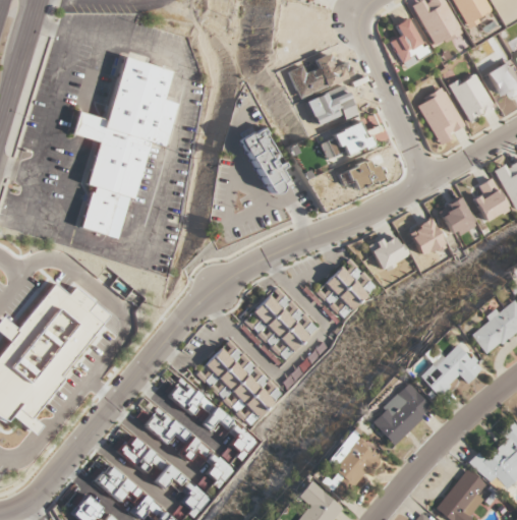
[(436,48),(464,33),(448,0),(429,0),(425,2),(424,0),(414,0),(411,2),(436,48)]
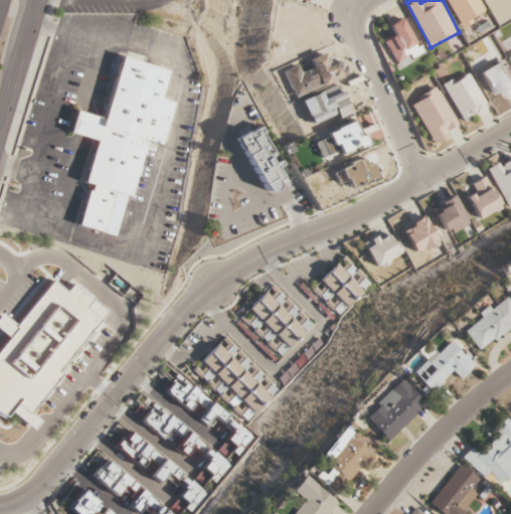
[(449,0),(463,29),(477,22),(474,17),(487,11),(481,0),(449,0)]
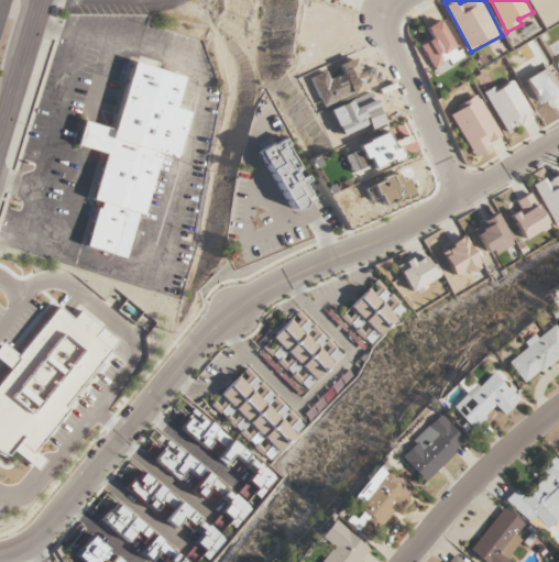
[(429,26),(435,39),(424,44),(439,74),(470,57),(464,47),(460,51),(444,20),(429,26)]
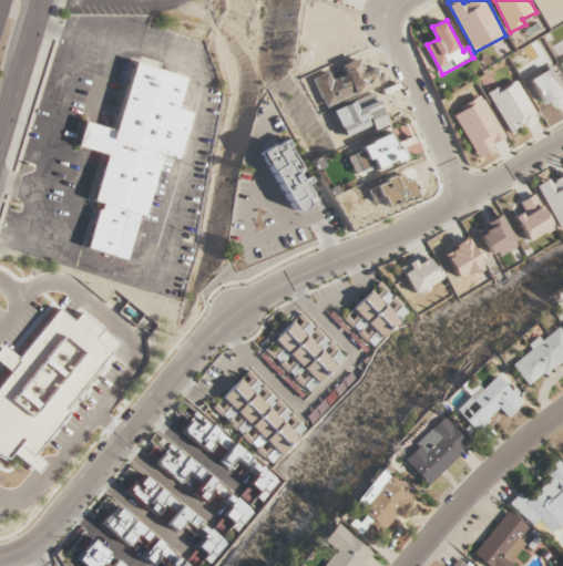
[(132,260),(163,154),(181,160),(194,113),(180,109),(188,76),(136,61),(118,130),(86,121),(80,145),(109,153),(95,201),(102,203),(89,247),(132,260)]
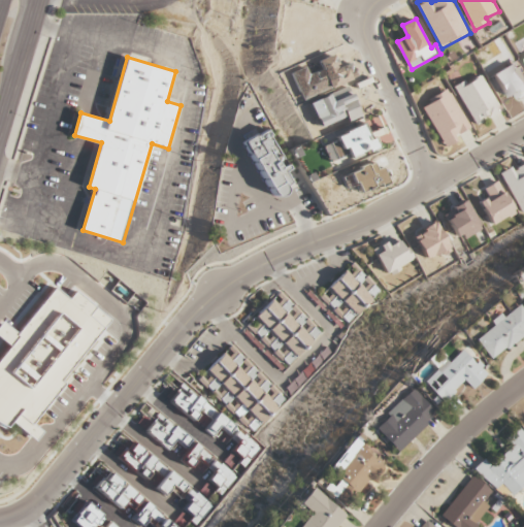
[(523,70),(518,61),(495,74),(508,97),(516,92),(521,100),(523,99),(523,70)]
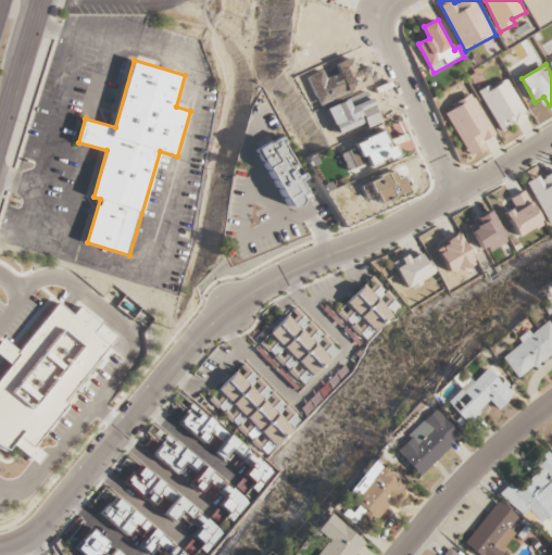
[(531,116),(510,77),(483,91),(503,131),(531,116)]
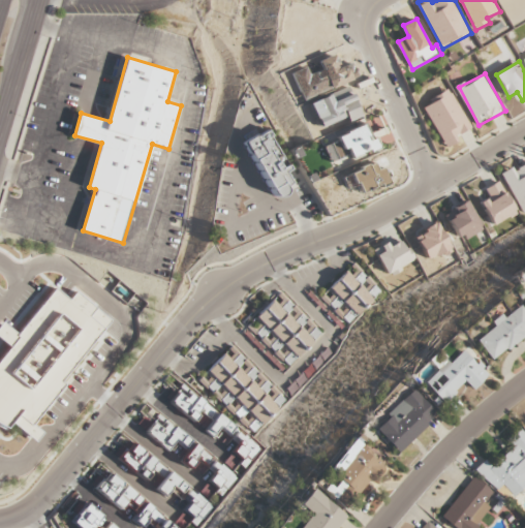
[(473,127),(452,89),(424,104),(449,148),(460,141),(458,136),(473,127)]
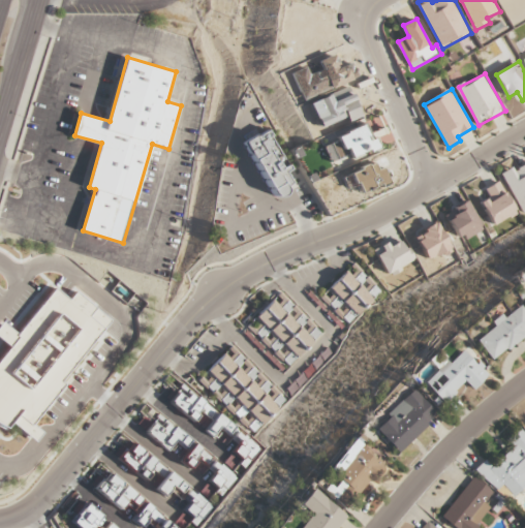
[(379,147),(374,134),(372,135),(367,123),(336,135),(338,141),(326,146),(332,161),(349,154),(351,158),(379,147)]
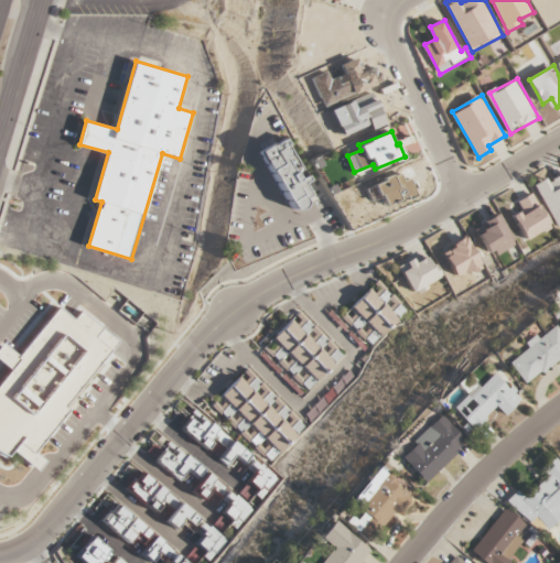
[(262,152),(295,210),(307,204),(303,198),(312,194),(305,183),(311,181),(287,138),(262,152)]
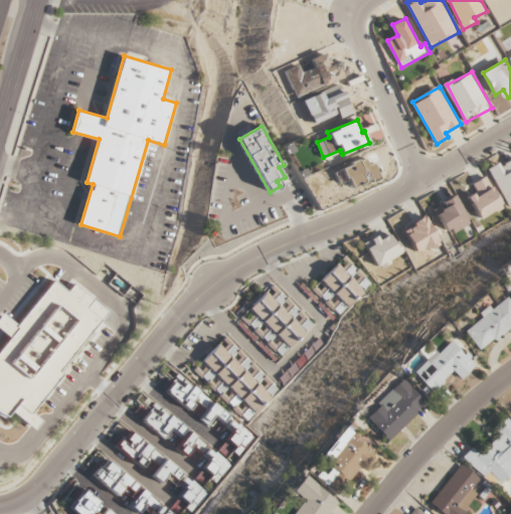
[(348,187),(380,176),(376,162),(368,165),(366,158),(342,166),(348,187)]
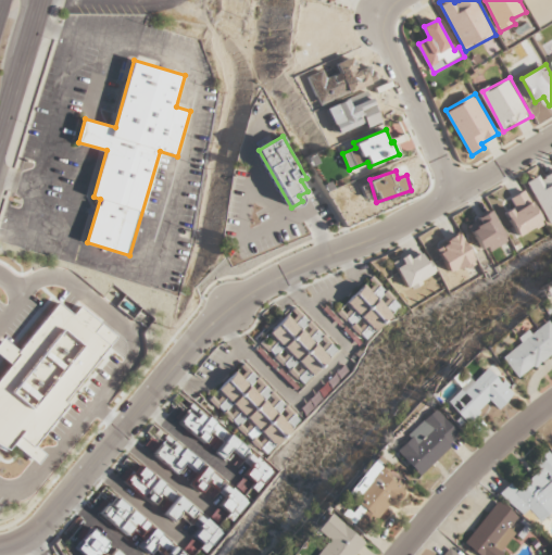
[(551,174),(542,179),(540,175),(529,181),(551,222),(551,174)]
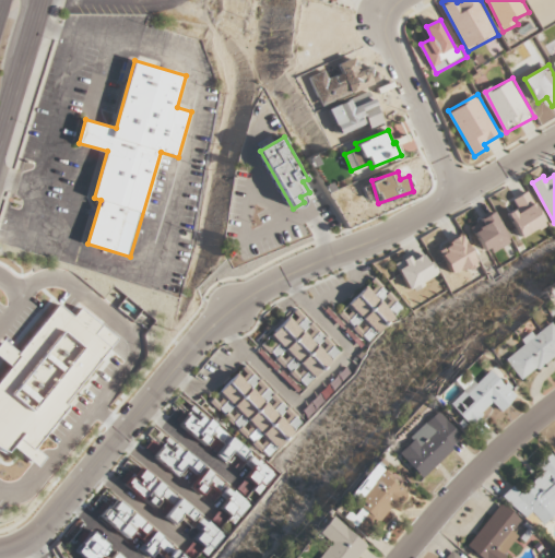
[(516,199),(520,208),(509,213),(524,239),(550,225),(531,191),(516,199)]
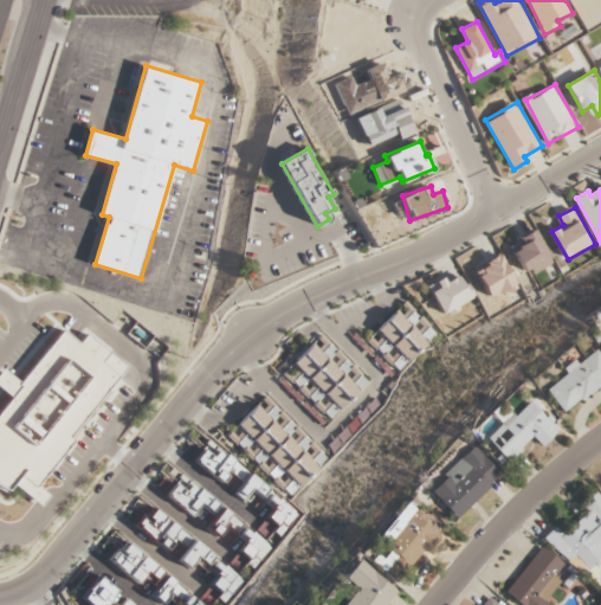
[(556,262),(538,231),(512,245),(530,276),(556,262)]
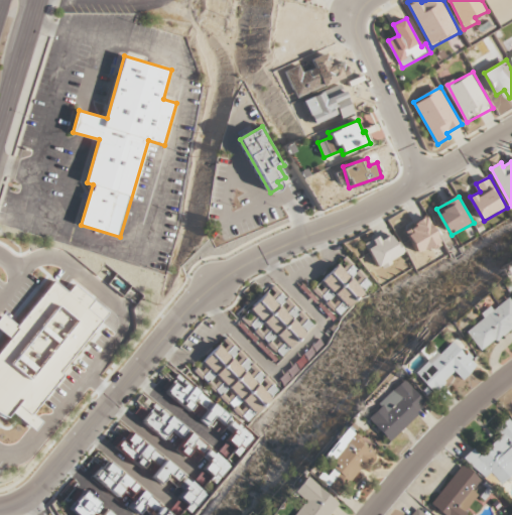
[(418,253),(442,243),(430,217),(407,228),(418,253)]
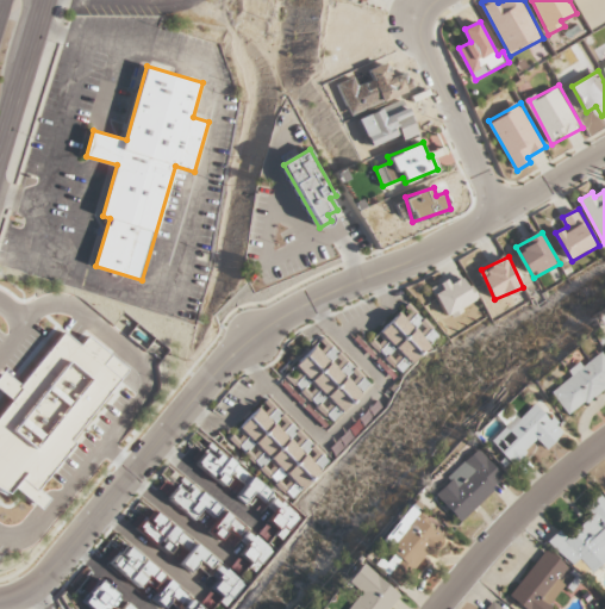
[(449,279),(434,287),(448,316),(479,300),(467,275),(451,284),(449,279)]
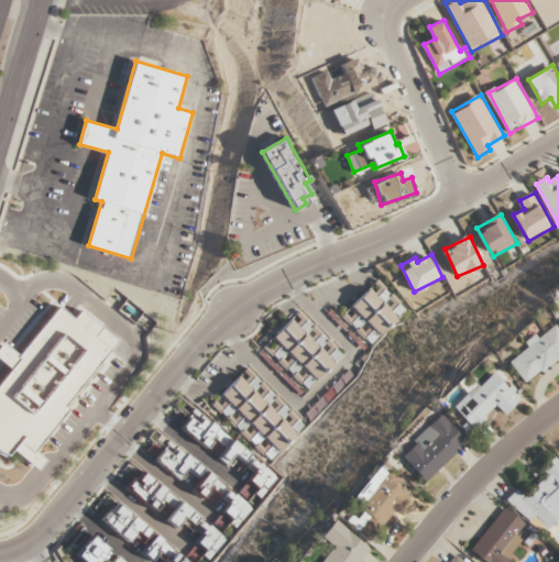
[(375,344),(409,310),(381,281),(346,315),(375,344)]
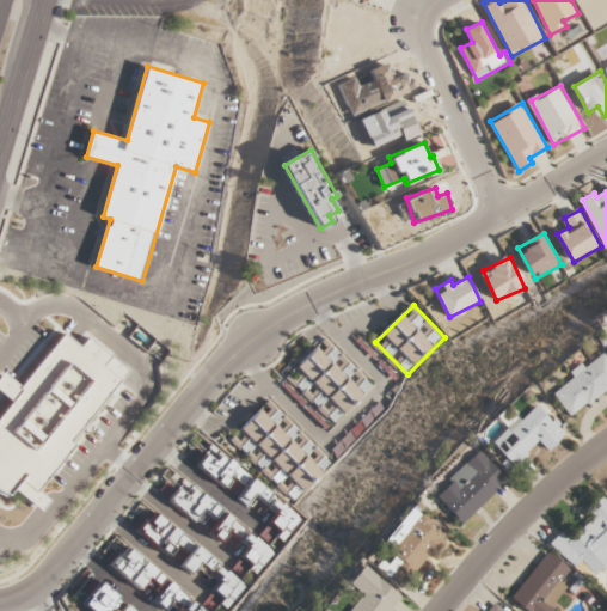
[(130,367),(90,337),(84,346),(65,331),(25,386),(5,372),(0,378),(0,389),(13,399),(0,417),(0,490),(10,499),(23,480),(40,492),(130,367)]
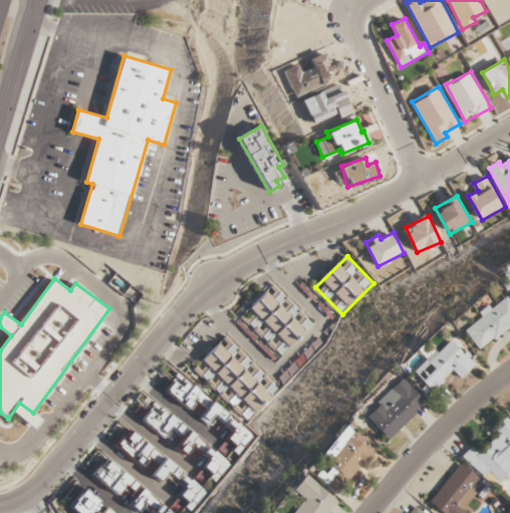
[(285,354),(314,323),(306,315),(300,321),(296,318),(295,318),(267,292),(244,317),(285,354)]
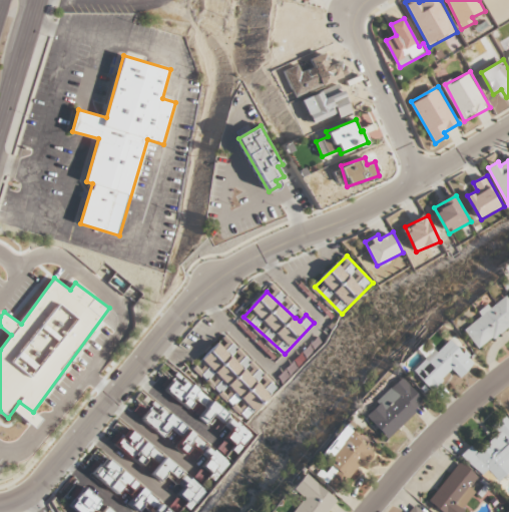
[(465,329),(479,349),(508,328),(508,296),(491,308),(489,305),(479,312),(483,317),(465,329)]
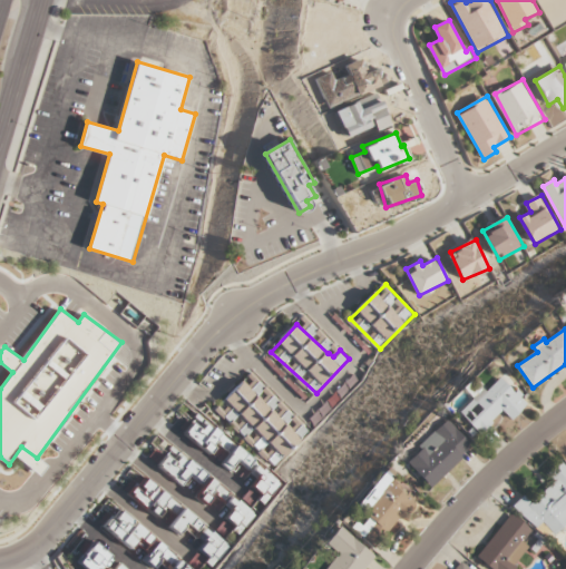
[(513,420),(529,403),(503,375),(487,391),(484,388),(459,411),(480,434),(505,411),(513,420)]
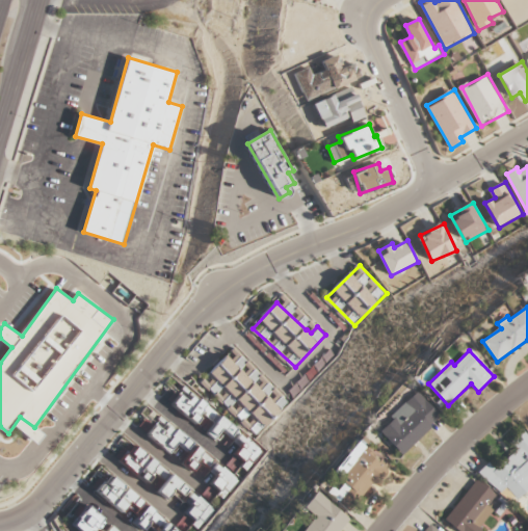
[(204,381),(259,434),(289,404),(284,399),(279,405),(228,356),(204,381)]
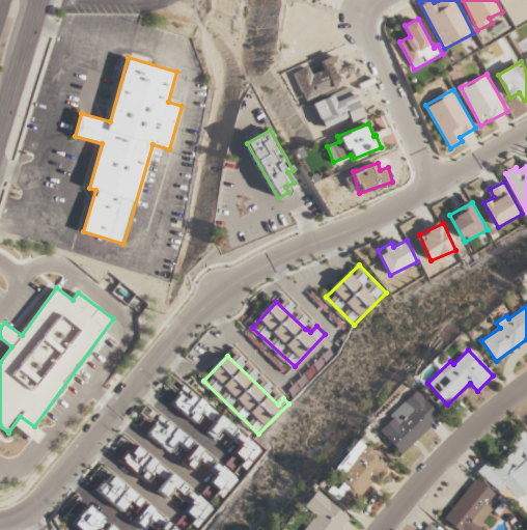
[(174,402),(223,441),(228,434),(244,445),(239,452),(248,459),(244,465),(250,470),(267,449),(195,393),(192,397),(185,390),(174,402)]
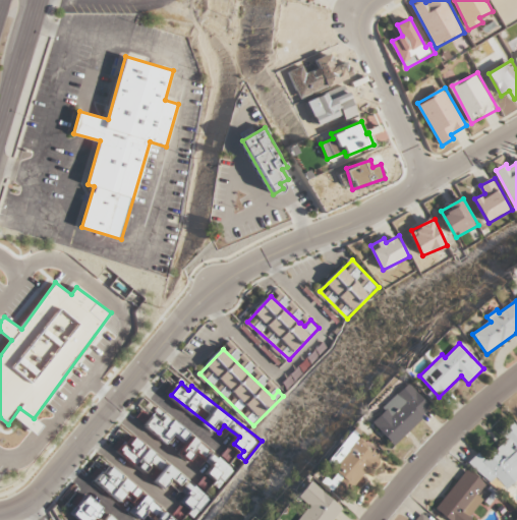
[(371,420),(395,446),(435,409),(411,384),(371,420)]
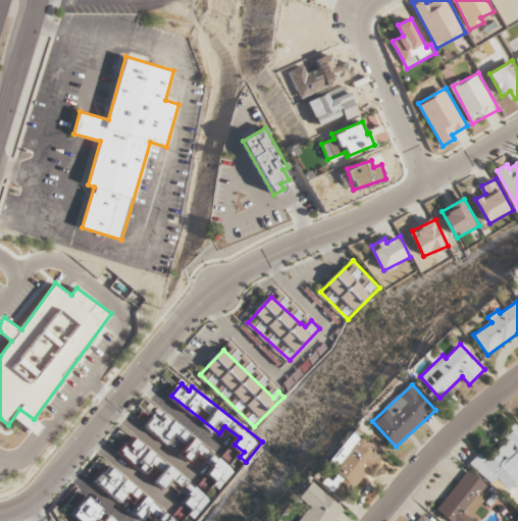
[(173,445),(179,436),(188,443),(194,432),(159,409),(147,427),(173,445)]
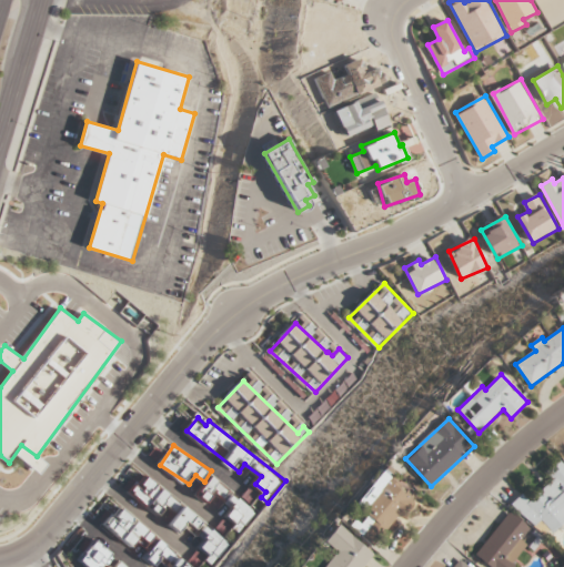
[(513,503),(534,527),(543,520),(553,532),(563,523),(563,458),(550,469),(557,478),(531,500),(525,493),(513,503)]
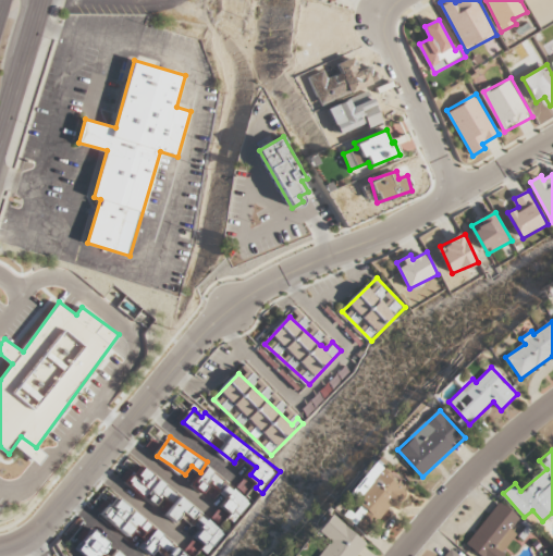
[(349,519),(368,534),(377,523),(378,524),(409,487),(379,461),(352,493),(363,503),(349,519)]
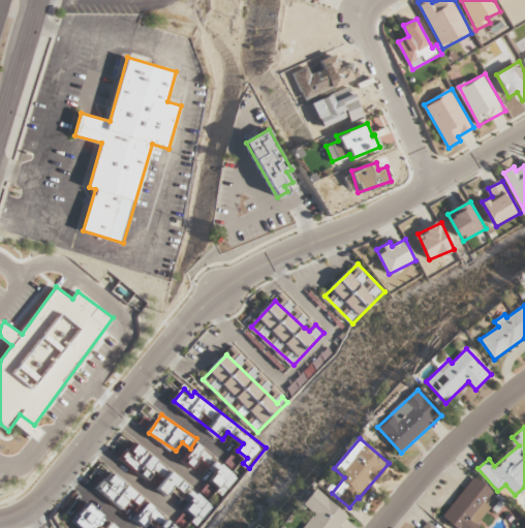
[(146,499),(114,471),(99,489),(123,509),(129,502),(137,509),(146,499)]
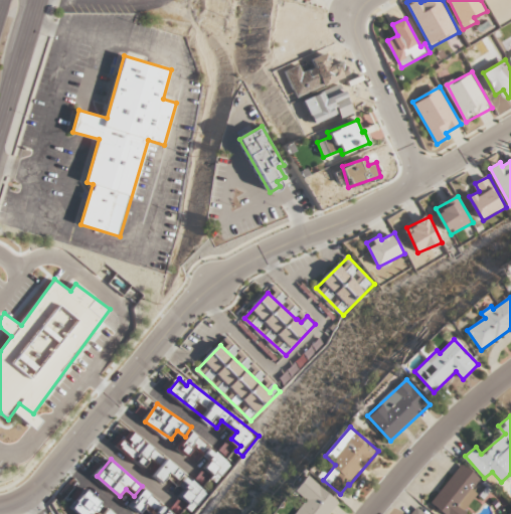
[(211,493),(169,459),(156,476),(166,484),(171,477),(188,491),(182,498),(197,510),(211,493)]
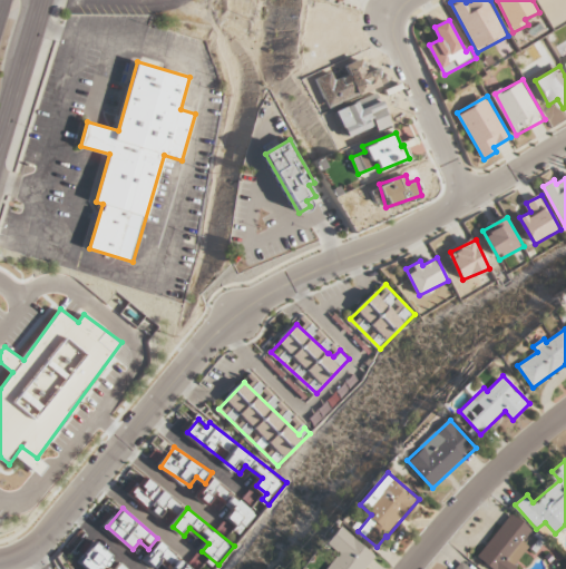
[(535,530),(515,512),(478,556),(494,568),(515,568),(533,548),(526,541),(535,530)]
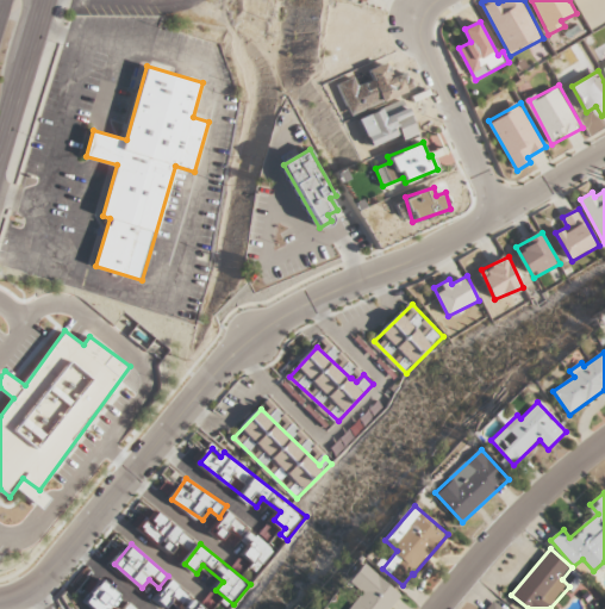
[(392,608),(404,594),(366,564),(351,582),(365,591),(350,608),(392,608)]
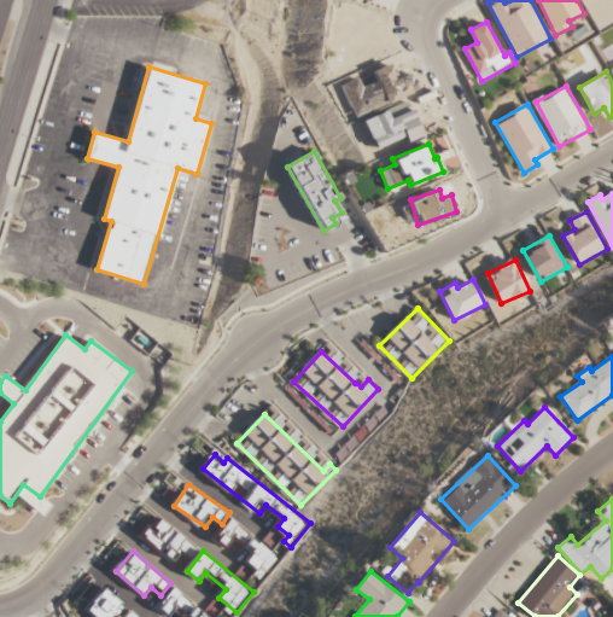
[(83,615),(86,616),(141,616),(133,610),(127,616),(116,616),(114,615),(123,603),(105,587),(83,615)]
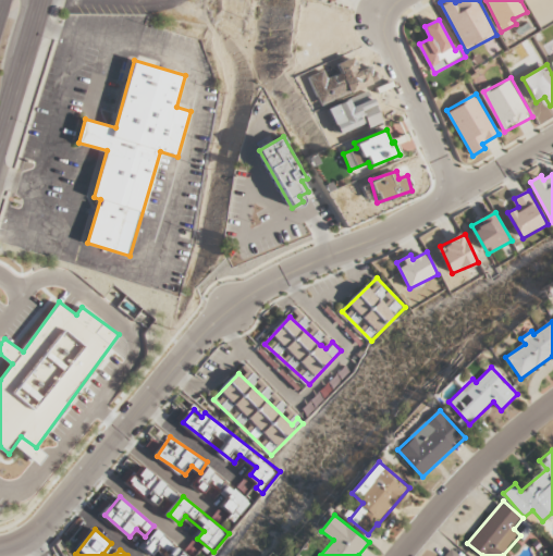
[(191,555),(158,529),(143,547),(152,555),(158,547),(168,555),(191,555)]
